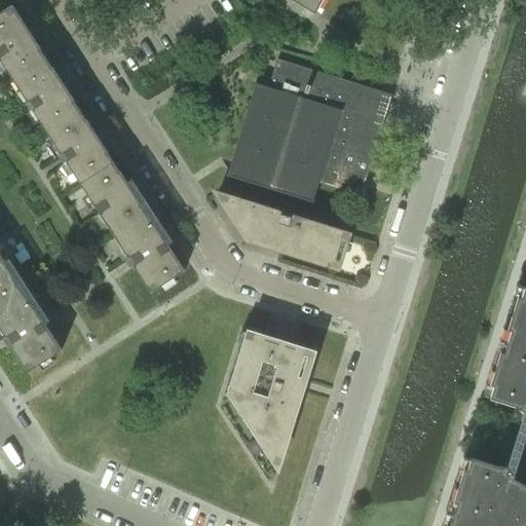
[(292,0),(314,13),(322,0),(292,0)]
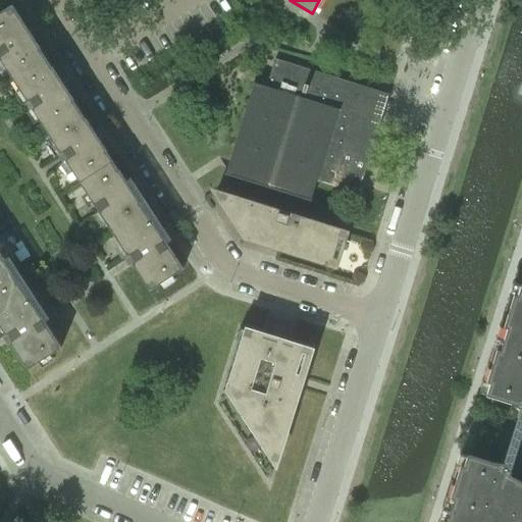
[(0,12),(0,59),(12,79),(45,57),(32,37),(33,36),(32,35),(31,35),(28,29),(27,27),(27,28),(11,5),(0,12)]
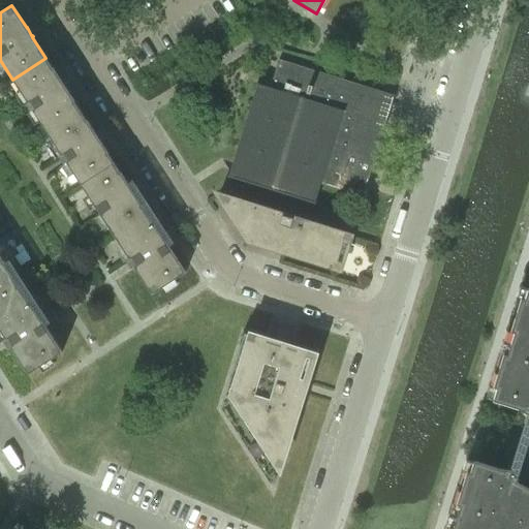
[(45,58),(12,80),(47,131),(80,110),(66,89),(67,89),(66,87),(65,88),(61,82),(62,81),(61,80),(60,80),(45,58)]
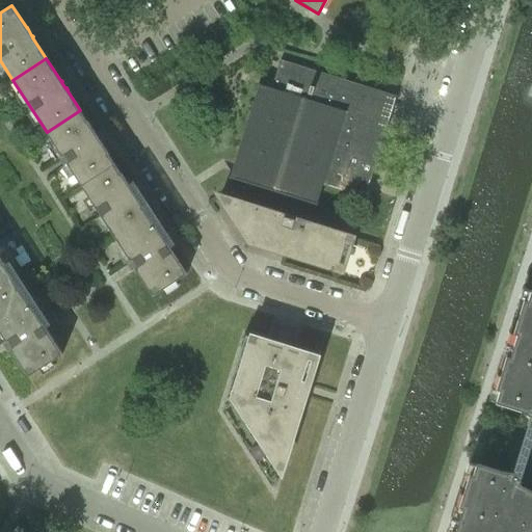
[(388,150),(395,136),(386,130),(396,96),(280,59),(271,87),(258,83),(257,85),(258,85),(230,176),(229,176),(229,177),(316,205),(317,204),(316,203),(322,185),(364,198),(375,164),(382,166),(388,150)]
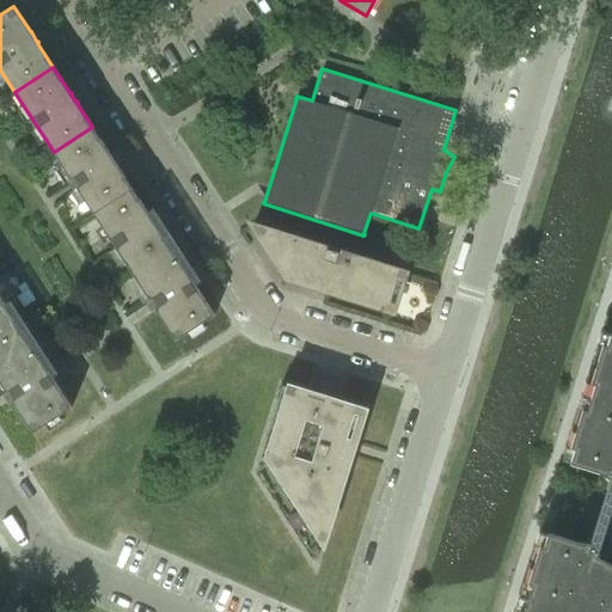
[(92,127),(54,152),(93,213),(132,188),(116,163),(115,160),(115,161),(110,154),(111,154),(110,152),(109,153),(92,127)]
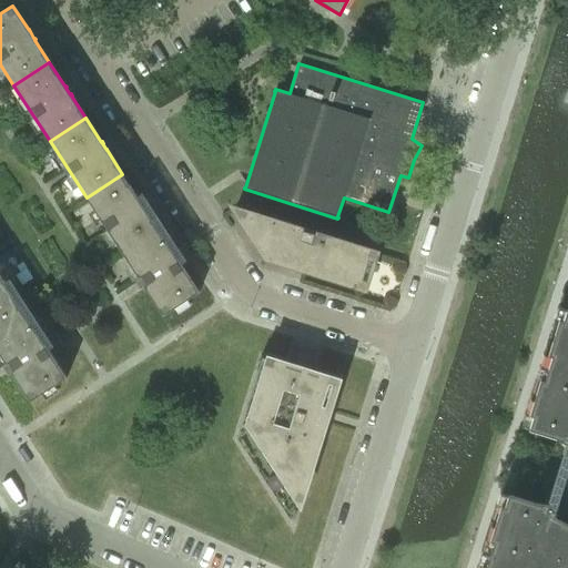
[(199,292),(181,265),(180,264),(180,254),(174,254),(122,174),(87,198),(163,315),(199,292)]
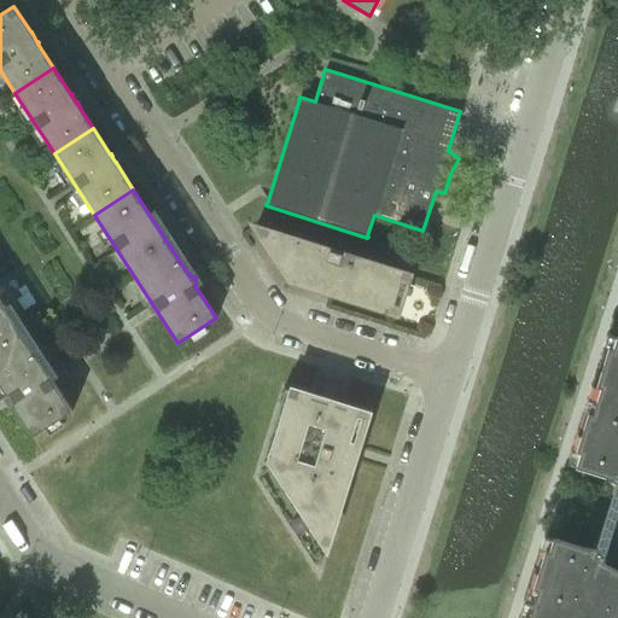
[(409,275),(255,227),(255,228),(287,279),(302,284),(310,286),(312,283),(318,284),(315,291),(330,296),(331,292),(390,310),(400,277),(408,279),(409,275)]
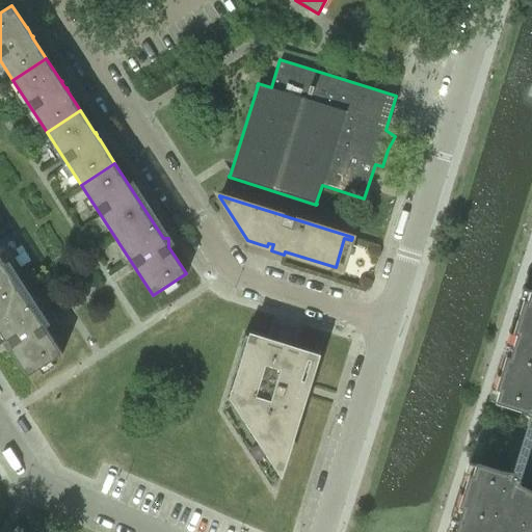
[(61,354),(46,328),(45,327),(45,318),(38,318),(0,258),(0,331),(5,340),(4,340),(9,349),(10,348),(28,376),(61,354)]
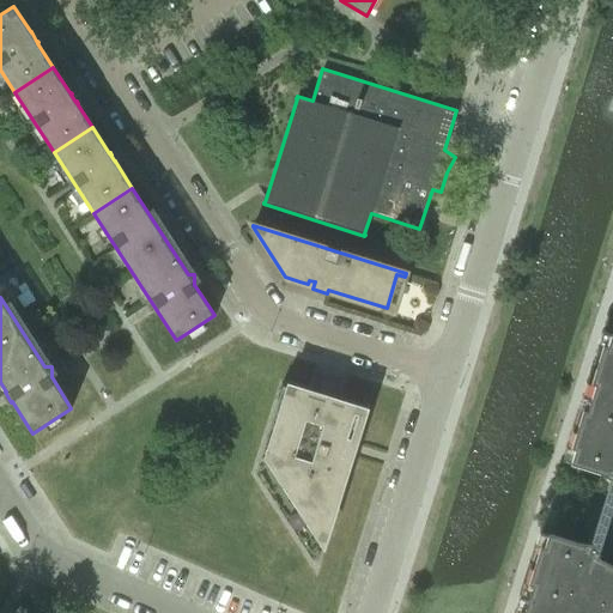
[(612,333),(607,347),(604,346),(592,384),(595,386),(590,400),(587,411),(583,410),(571,449),(575,450),(571,465),(600,473),(611,479),(590,544),(578,542),(548,533),(545,547),(540,546),(528,584),(533,586),(525,612),(520,611),(519,612),(612,612),(612,565),(596,557),(612,505),(612,333)]
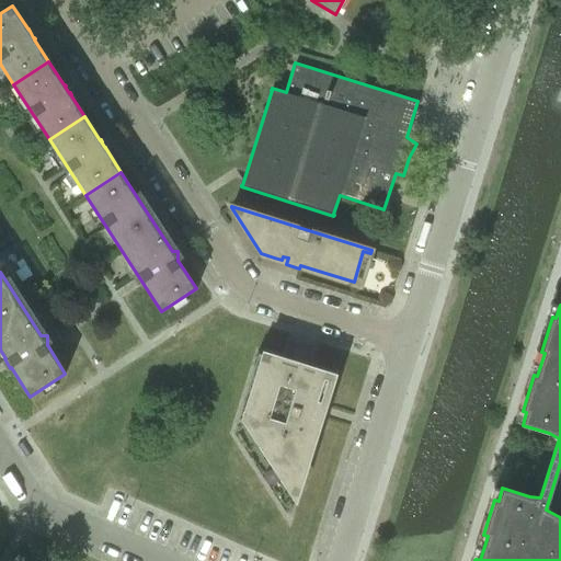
[(321,409),(321,408),(332,376),(306,367),(305,367),(304,369),(284,363),(285,361),(259,353),(233,433),(288,516),(315,431),(308,430),(310,424),(315,425),(318,413),(313,411),(315,407),(321,409)]
